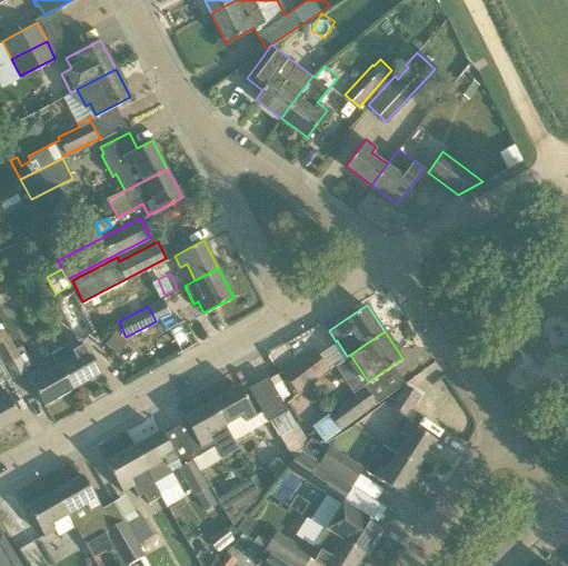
[(72,388),(99,373),(89,354),(82,343),(72,348),(69,343),(51,353),(58,364),(72,388)]
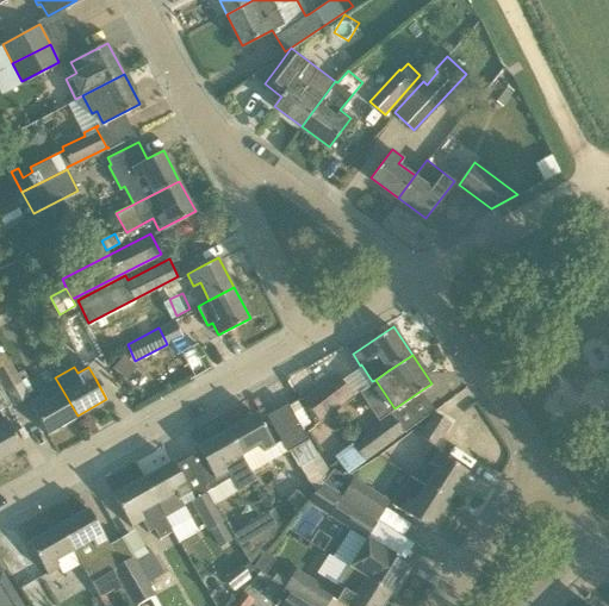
[(1,380),(16,405),(31,395),(17,370),(1,380)]
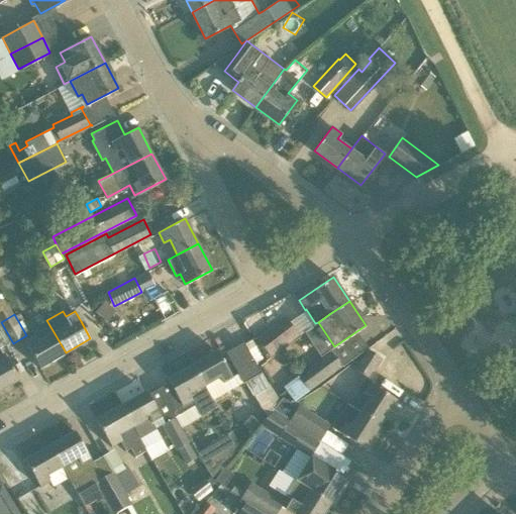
[(300,334),(286,315),(262,335),(258,337),(272,355),(300,334)]
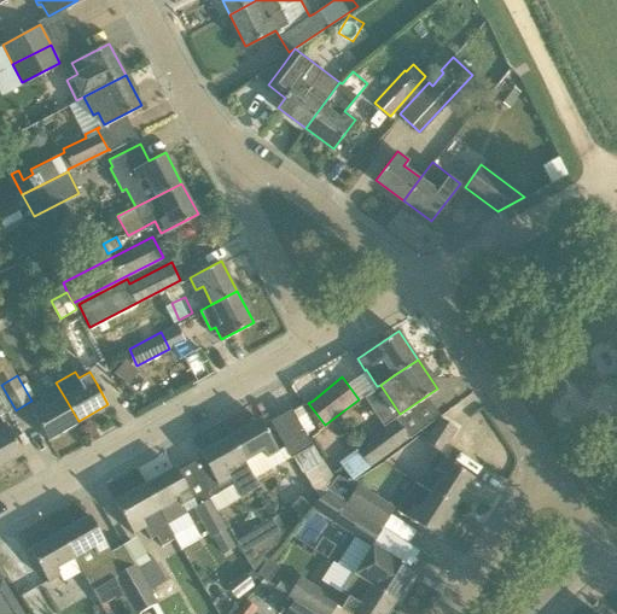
[(0,413),(12,408),(0,386),(0,413)]
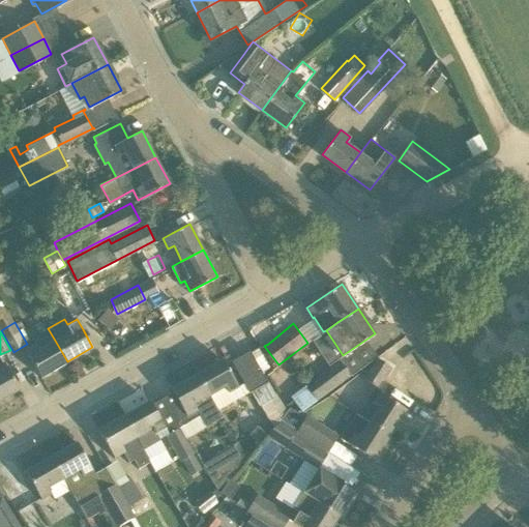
[(54,339),(38,348),(35,343),(25,348),(31,358),(41,377),(67,361),(54,339)]
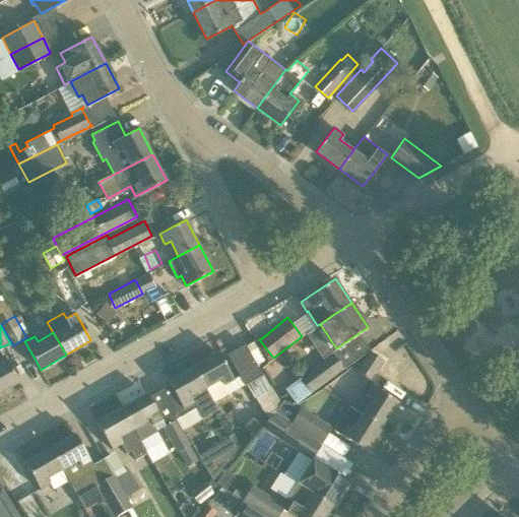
[(245,343),(228,353),(245,384),(263,374),(245,343)]
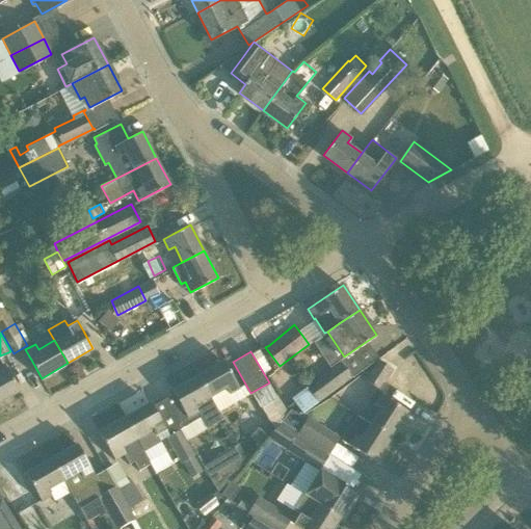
[(379,358),(366,379),(379,388),(383,380),(386,382),(395,368),(379,358)]
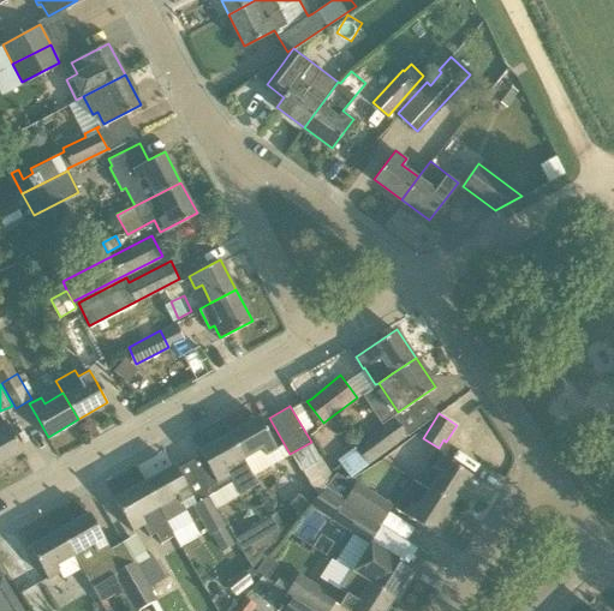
[(260,415),(230,432),(243,457),(261,448),(264,454),(276,447),(270,437),(260,415)]
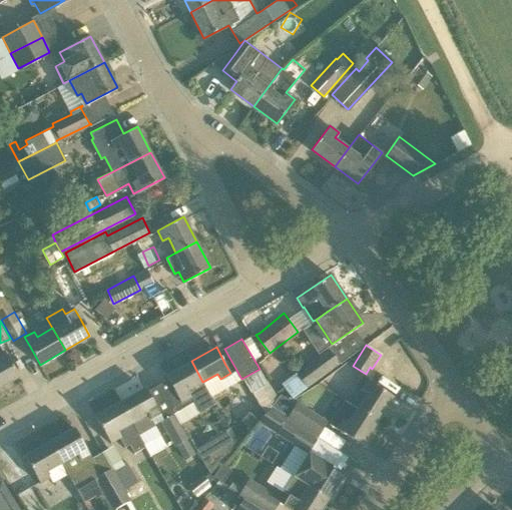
[(282,383),(292,397),(340,362),(330,348),(282,383)]
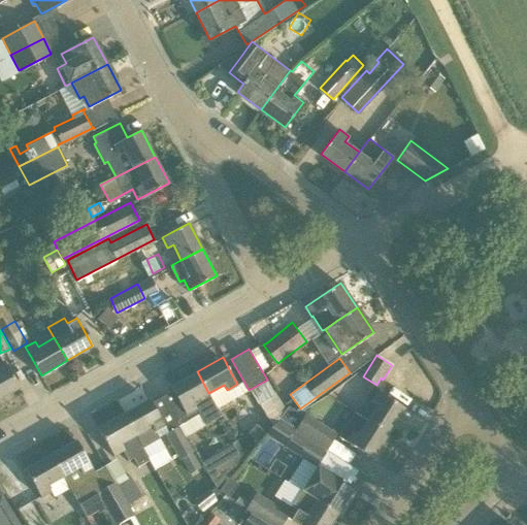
[(0,398),(20,387),(4,360),(0,361),(0,398)]
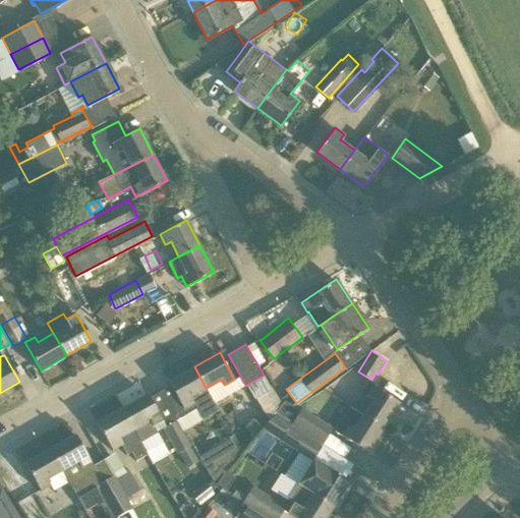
[(194,366),(169,382),(179,399),(183,408),(184,407),(187,413),(177,419),(183,429),(219,409),(206,388),(194,366)]
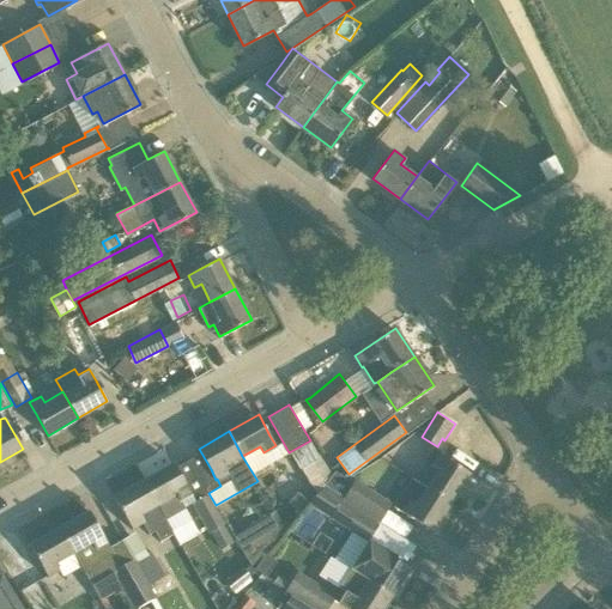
[(430,481),(428,486),(452,501),(470,473),(440,454),(432,464),(438,469),(430,481)]
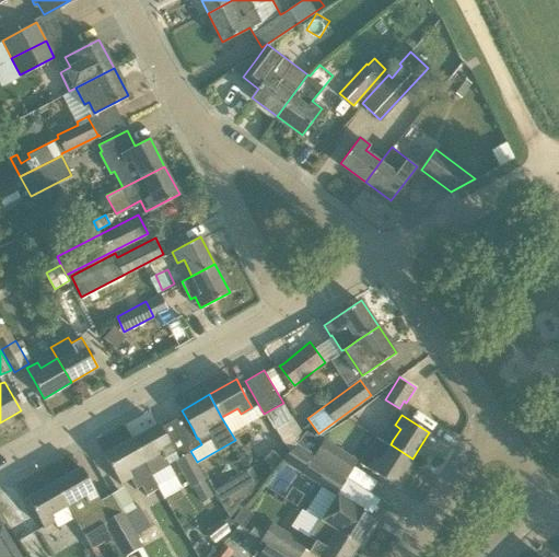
[(131,439),(158,485),(174,475),(164,457),(175,451),(170,442),(159,422),(131,439)]
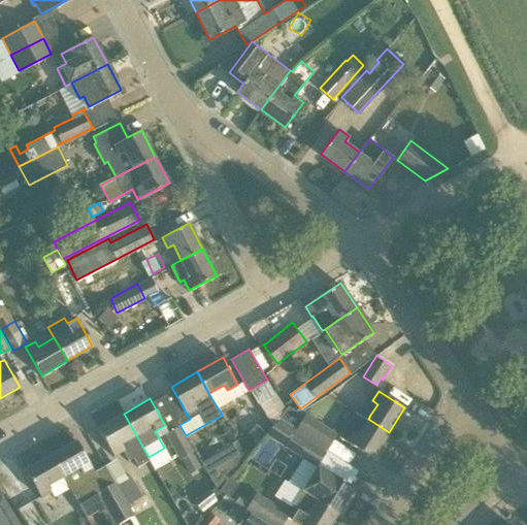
[(306,413),(304,415),(289,404),(280,416),(297,427),(296,428),(327,448),(335,433),(336,432),(306,413)]
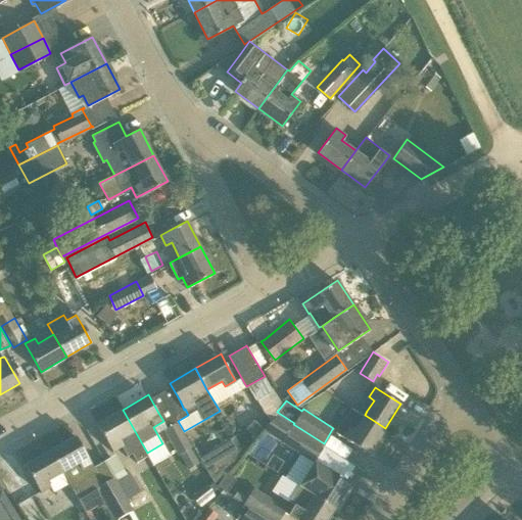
[(365,415),(351,407),(335,431),(351,442),(369,453),(385,428),(365,415)]
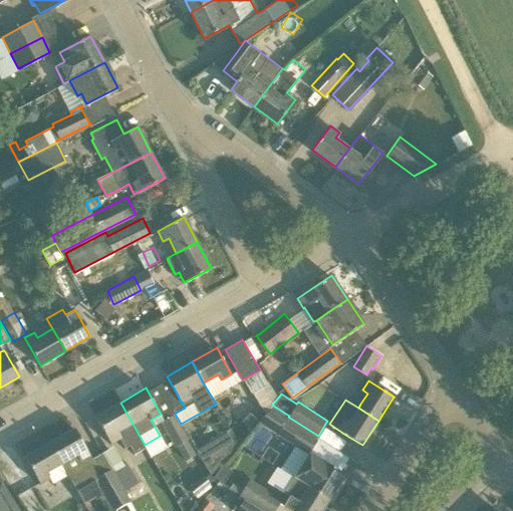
[(145,445),(120,403),(95,417),(105,434),(110,443),(120,437),(125,446),(130,444),(135,452),(145,446),(145,445)]
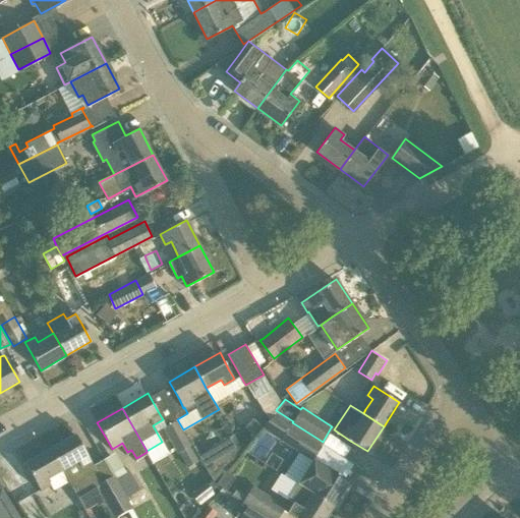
[(183,429),(177,419),(163,426),(178,453),(185,448),(191,459),(198,455),(198,454),(183,429)]
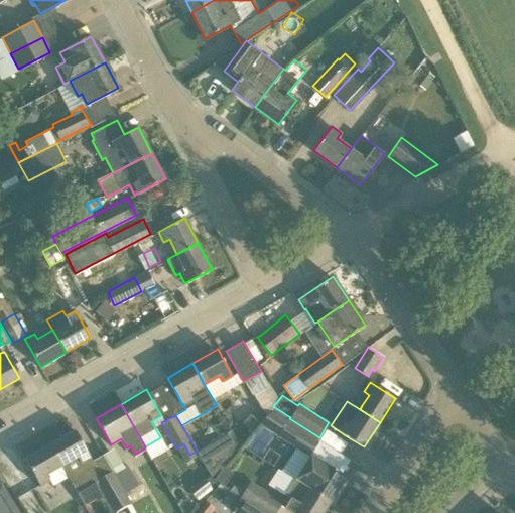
[(286,419),(277,435),(308,456),(310,453),(318,440),(286,419)]
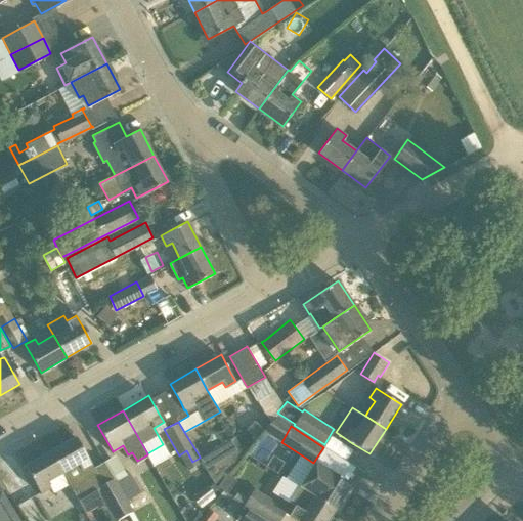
[(200,458),(214,481),(214,480),(215,482),(245,451),(234,435),(200,457),(200,458)]
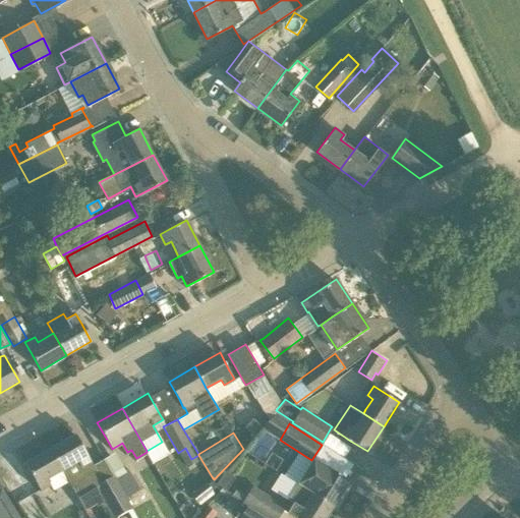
[(76,434),(51,449),(69,481),(77,496),(96,484),(115,517),(132,508),(125,495),(114,476),(106,462),(96,468),(76,434)]
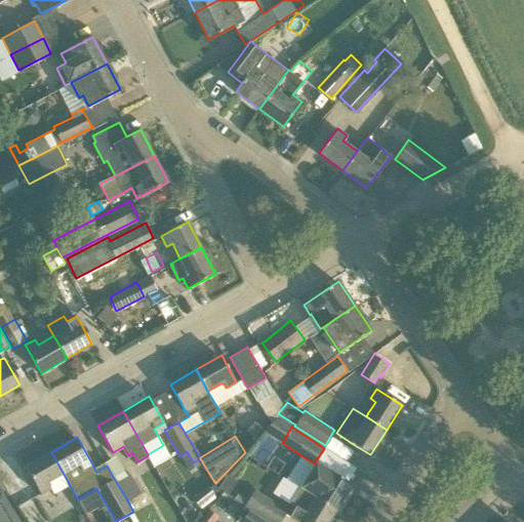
[(51,452),(26,467),(41,493),(51,487),(54,493),(70,485),(51,452)]
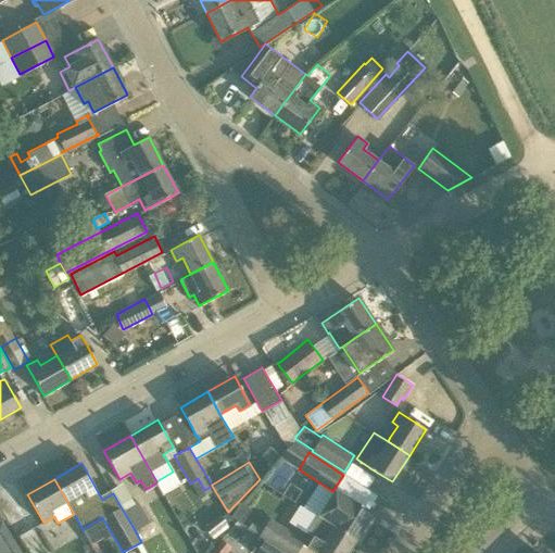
[(317,493),(307,508),(318,515),(319,516),(355,540),(373,513),(354,501),(341,492),(335,488),(332,491),(328,500),(317,493)]
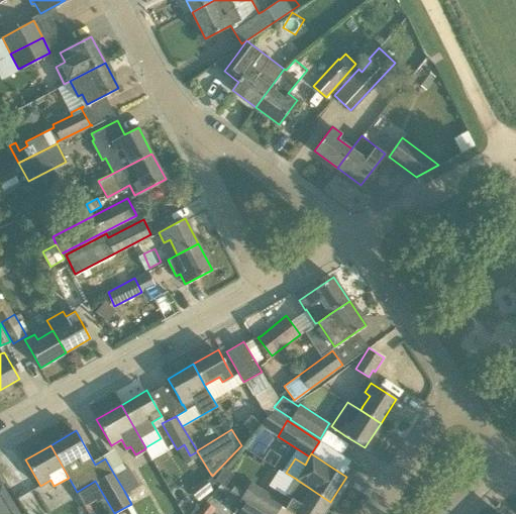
[(124,491),(126,490),(127,491),(139,484),(127,465),(113,473),(124,491)]
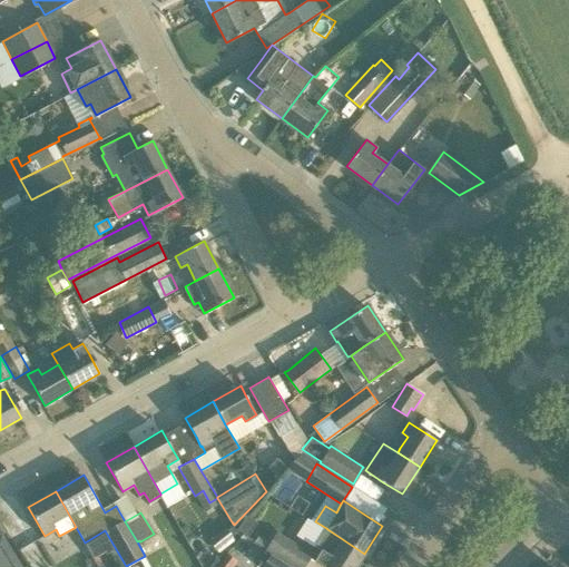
[(327,529),(326,528),(315,545),(321,549),(314,559),(325,566),(355,566),(364,554),(327,529)]
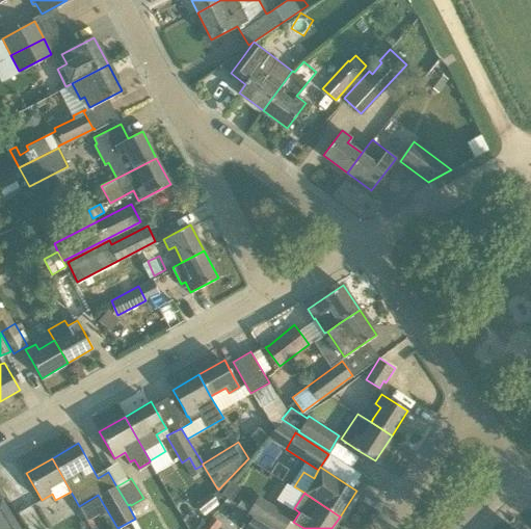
[(284,528),(293,516),(258,494),(247,509),(276,528),(284,528)]
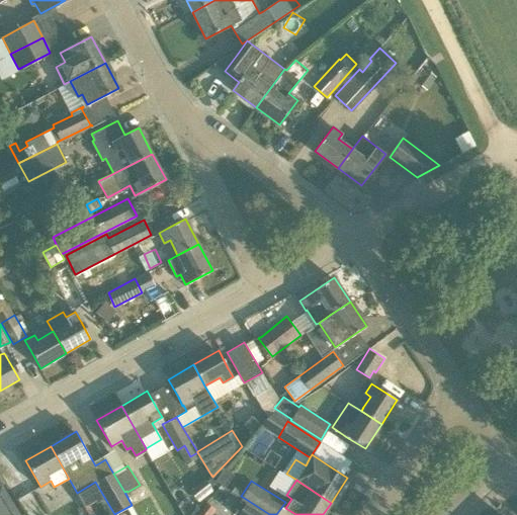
[(0,514),(19,514),(1,485),(0,486),(0,514)]
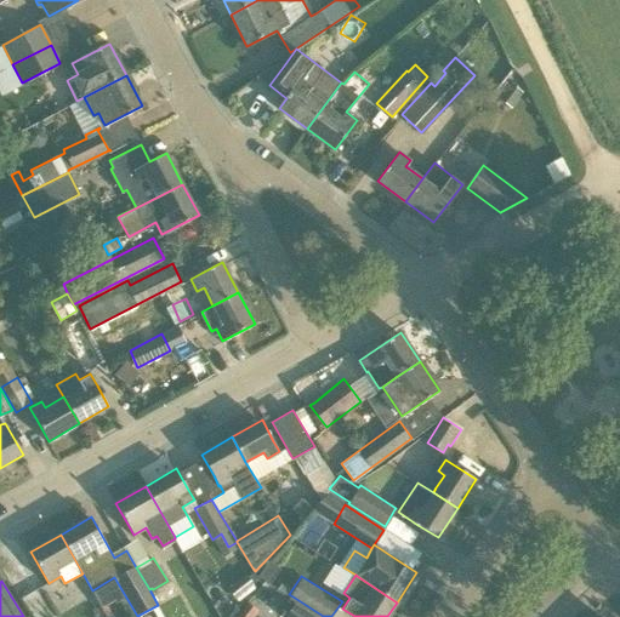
[(252,616),(259,610),(249,601),(234,616),(232,616),(231,616),(252,616)]
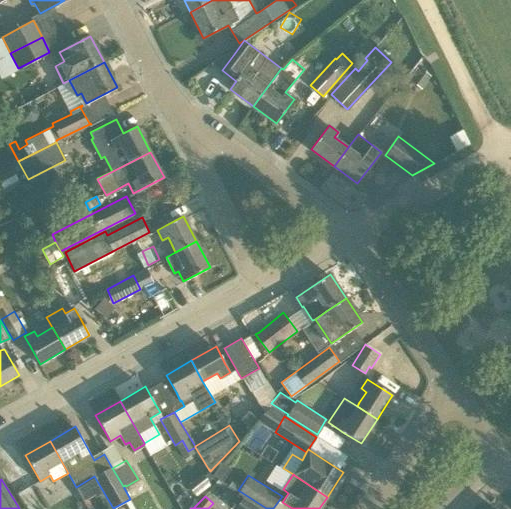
[(262,508),(243,496),(234,508),(262,508)]
